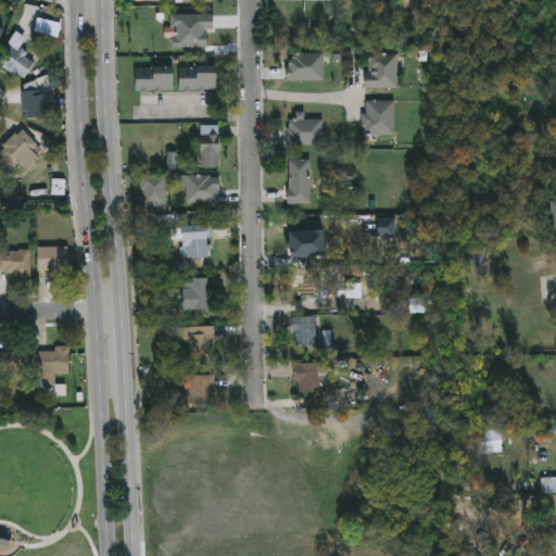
[(60,41),(35,38),(38,11),(63,13),(60,41)]
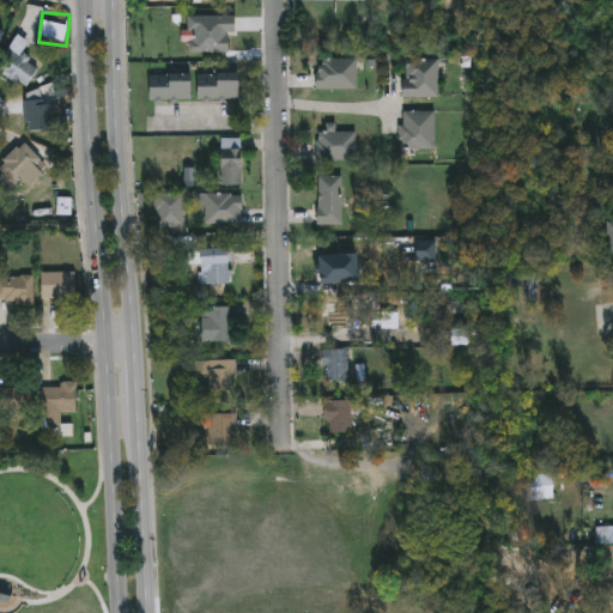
[(0,68),(0,66),(12,49),(40,68),(28,87),(0,68)]
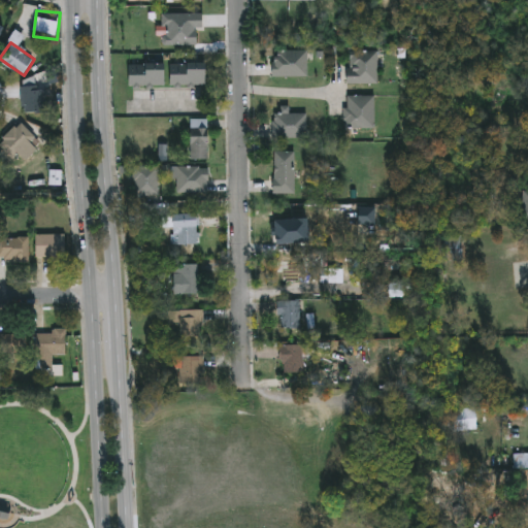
[(273,75),(273,48),(308,48),(308,75),(273,75)]
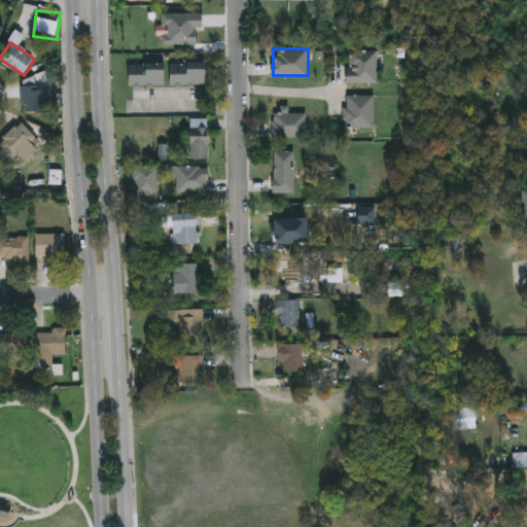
[(378,82),(349,82),(349,48),(378,48),(378,82)]
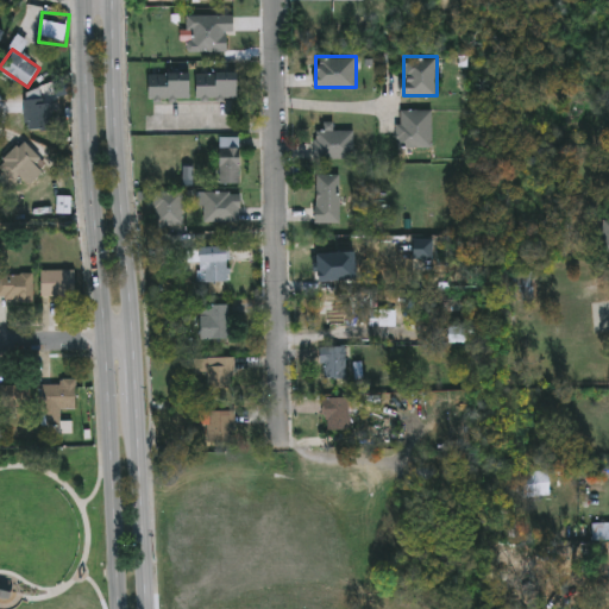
[(149,98),(149,71),(192,71),(192,98),(149,98)]
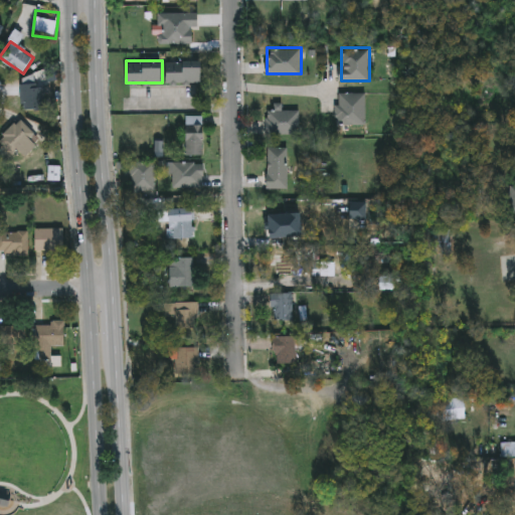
[(168,82),(168,63),(202,63),(202,82),(168,82)]
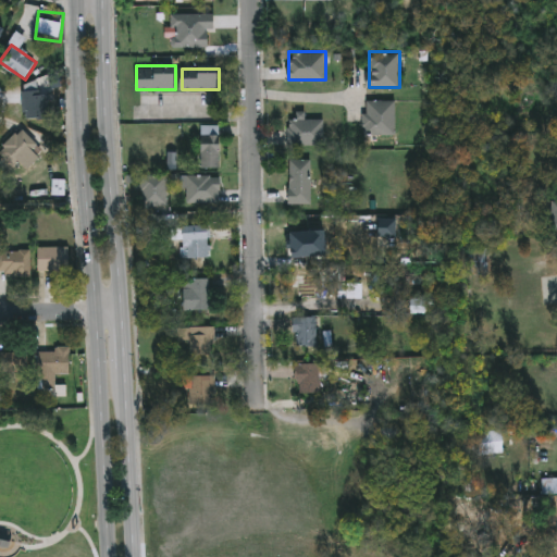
[(24,120),(24,93),(50,93),(50,120),(24,120)]
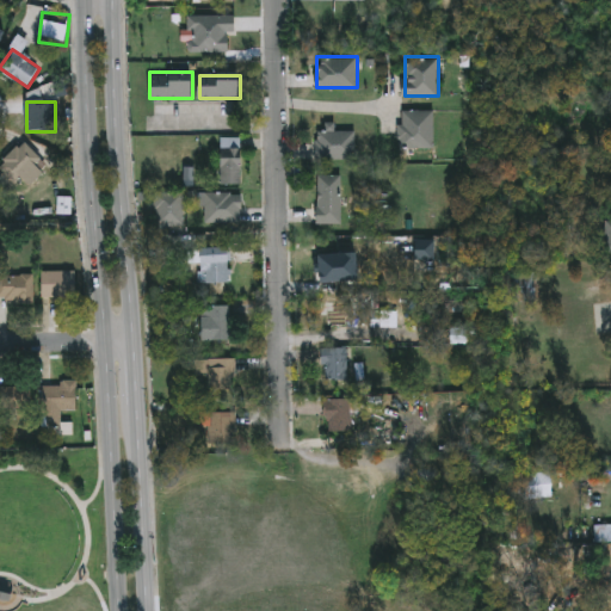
[(434,110),(434,148),(401,148),(401,110),(434,110)]
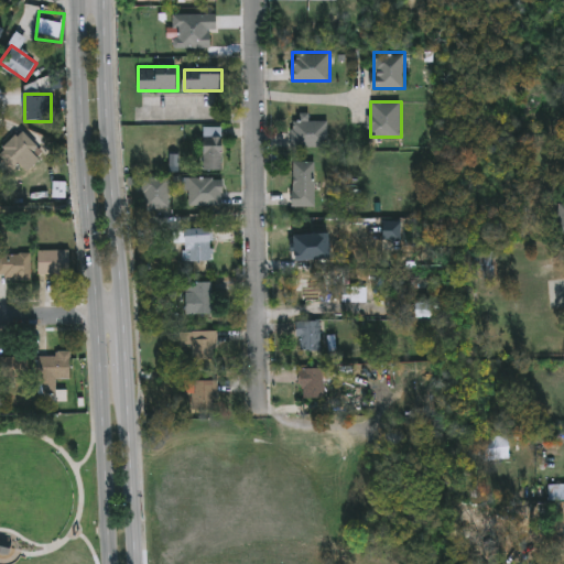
[(292,145),(292,119),(328,119),(328,145),(292,145)]
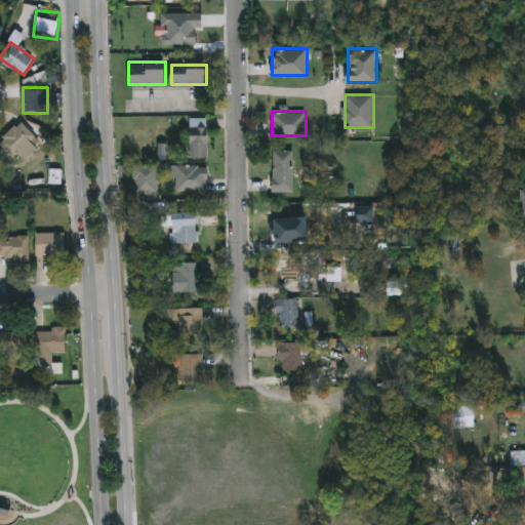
[(207,117),(207,157),(190,157),(190,117),(207,117)]
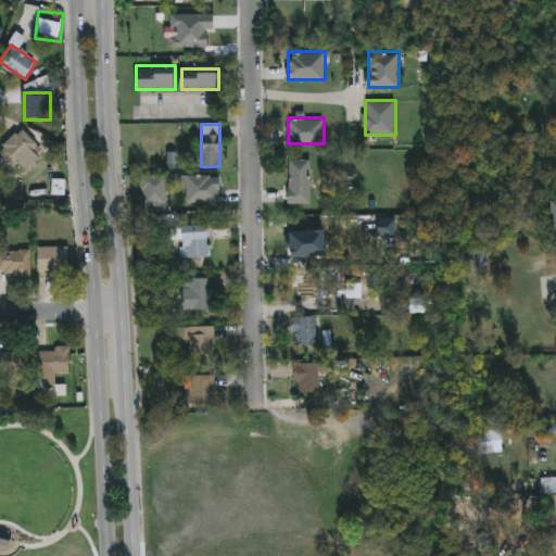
[(33,153),(33,154),(17,171),(0,153),(0,151),(20,130),(39,147),(33,153)]
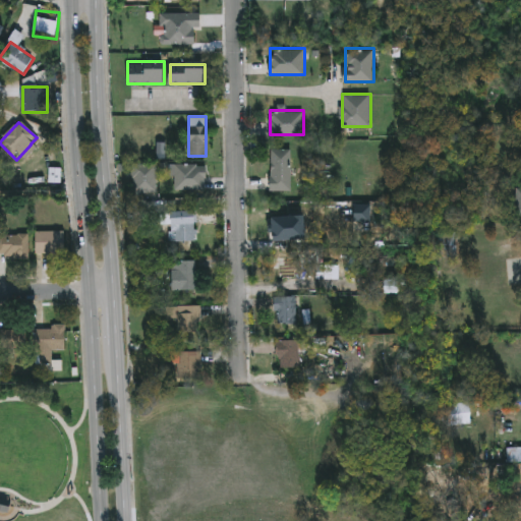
[(292,148),(292,189),(271,189),(271,148),(292,148)]
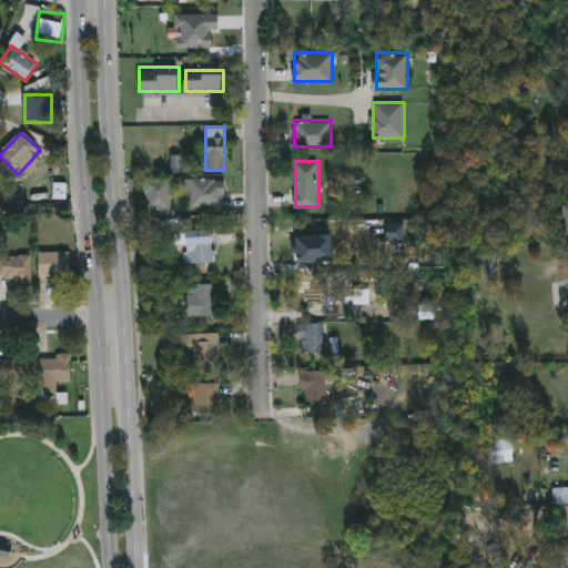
[(171,210),(144,210),(144,176),(171,176),(171,210)]
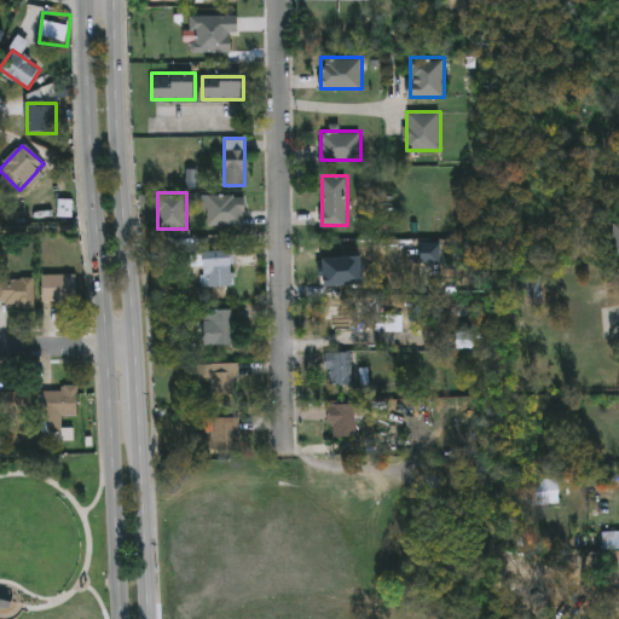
[(244,224),(207,224),(207,204),(201,204),(201,194),(244,194),(244,224)]
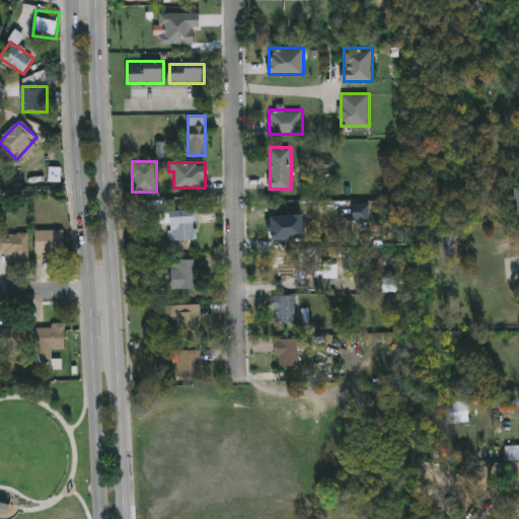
[(274,238),(271,219),(292,217),(294,235),(274,238)]
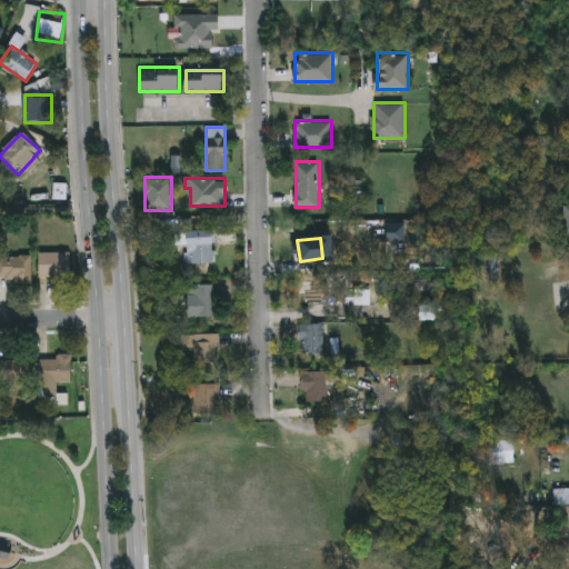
[(215,241),(215,262),(191,262),(191,241),(215,241)]
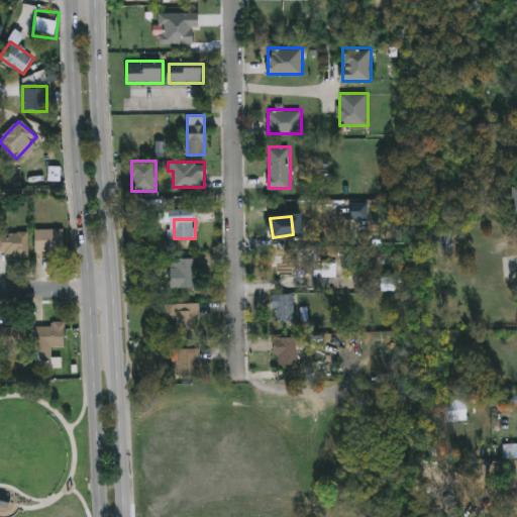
[(454,231),(454,255),(435,254),(435,230),(454,231)]
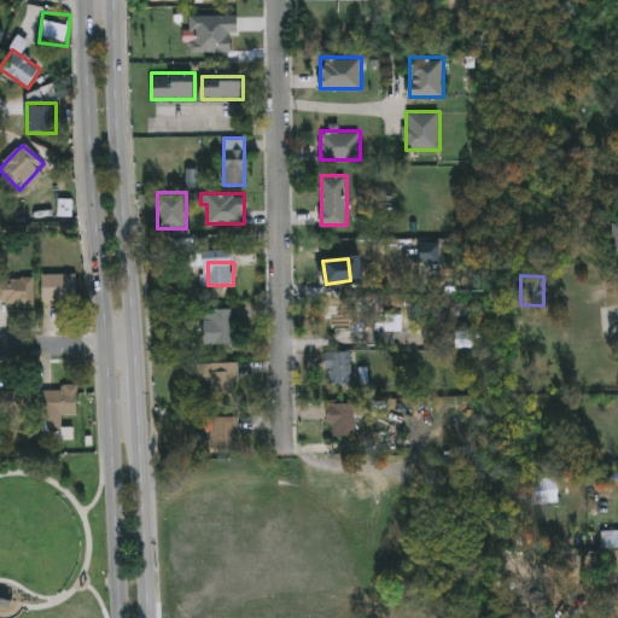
[(42,303),(42,277),(79,277),(79,303),(42,303)]
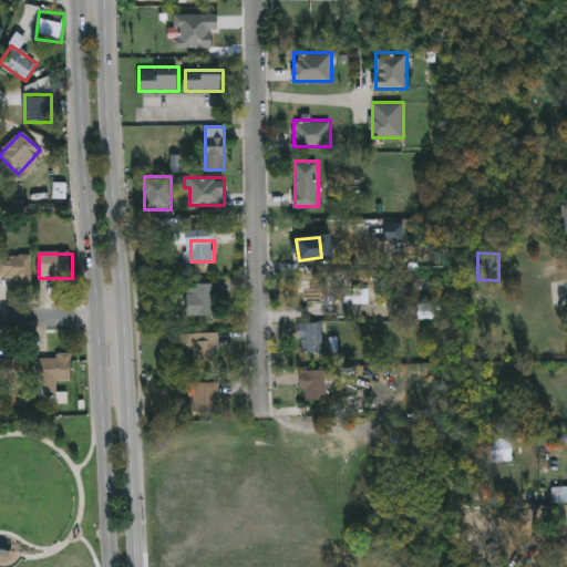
[(0,257),(31,257),(31,281),(0,281),(0,257)]
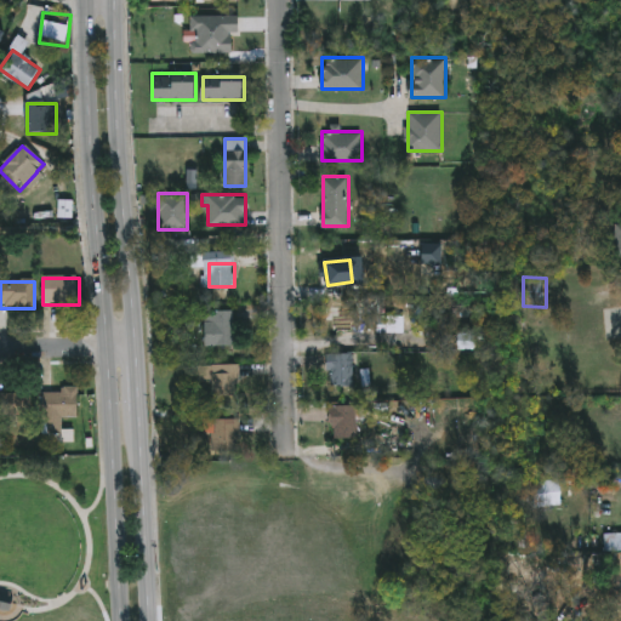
[(334,305),(359,305),(359,329),(334,329),(334,305)]
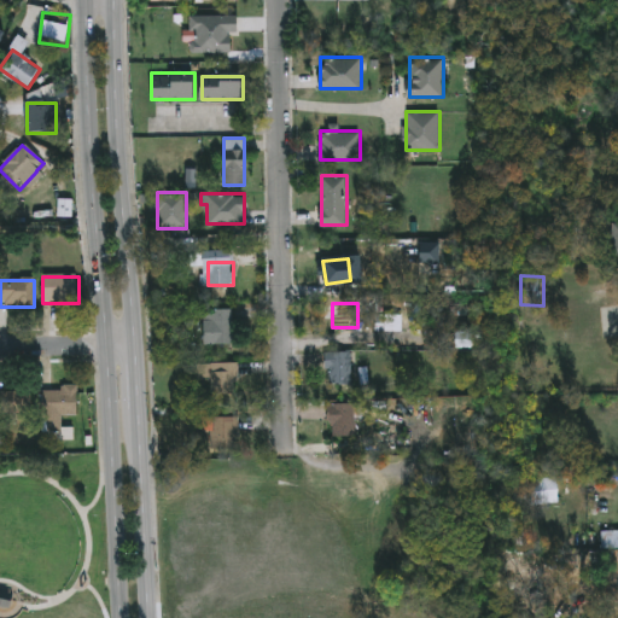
[(234,343),(204,343),(204,308),(234,308),(234,343)]
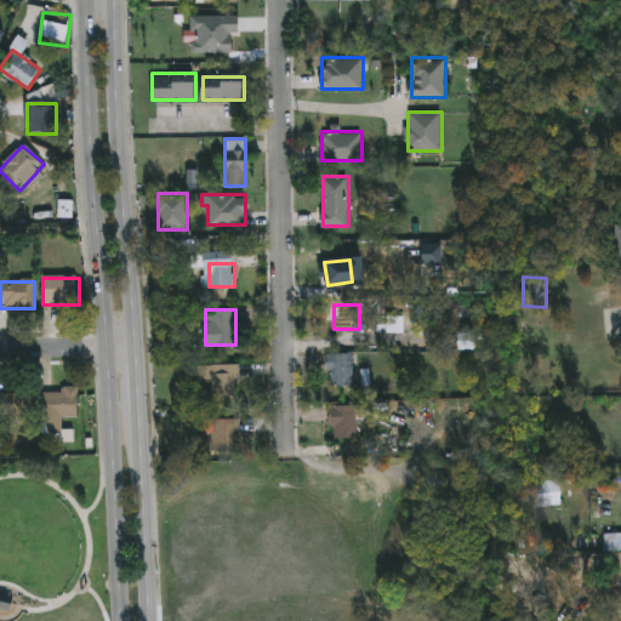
[(354,383),(329,383),(329,352),(354,352),(354,383)]
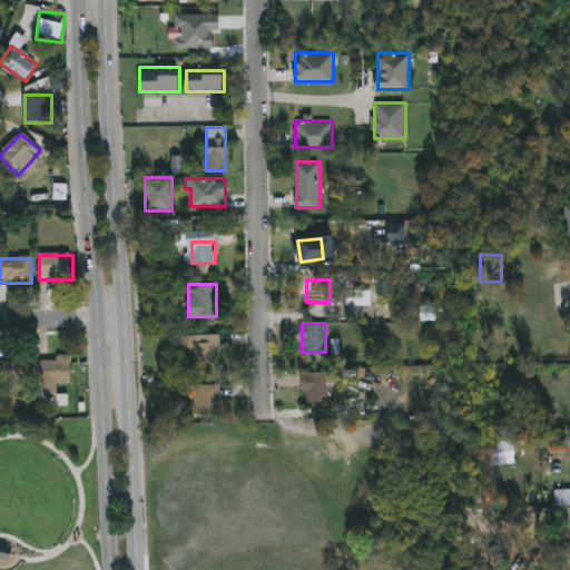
[(193,366),(193,333),(219,333),(219,366),(193,366)]
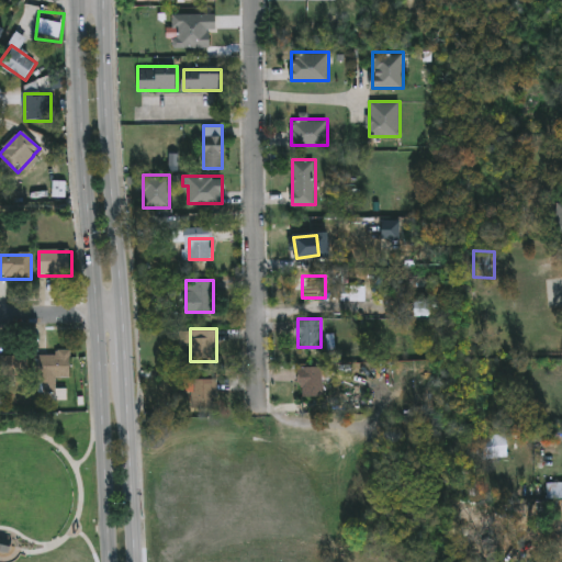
[(40,355),(71,355),(71,383),(40,383),(40,355)]
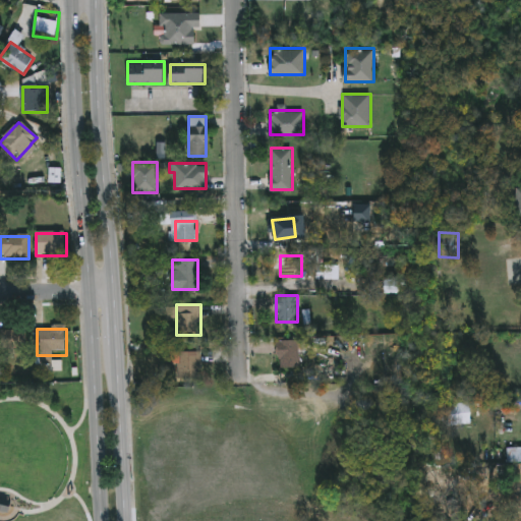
[(0,353),(0,330),(31,330),(31,353),(0,353)]
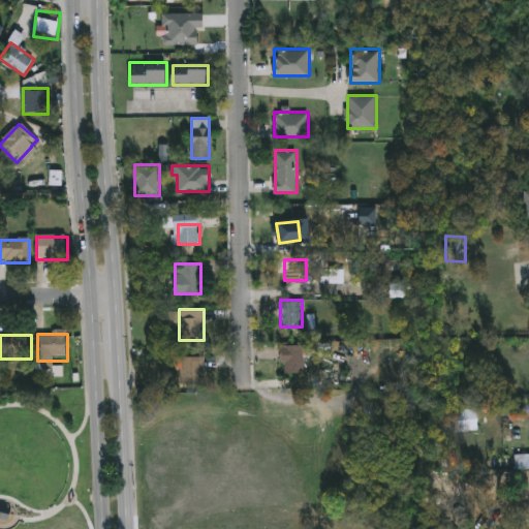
[(280,375),(280,343),(305,343),(305,375),(280,375)]
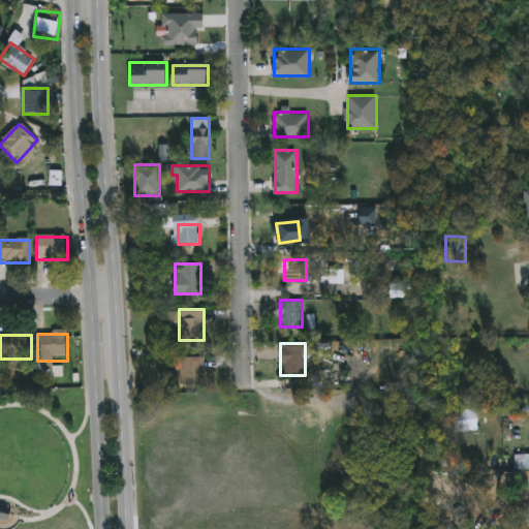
[(204,383),(180,382),(181,354),(205,355),(204,383)]
